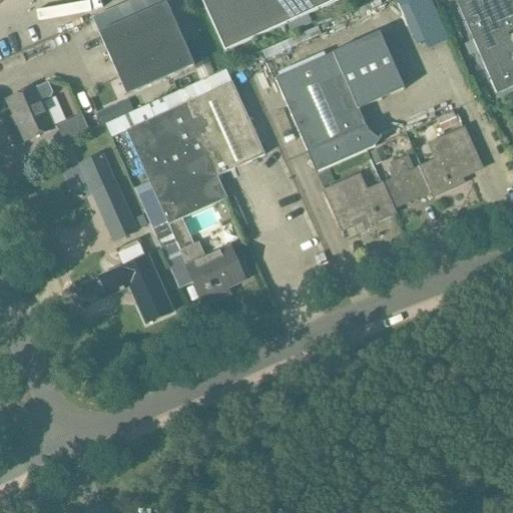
[(200,0),(224,52),(338,0),(200,0)]
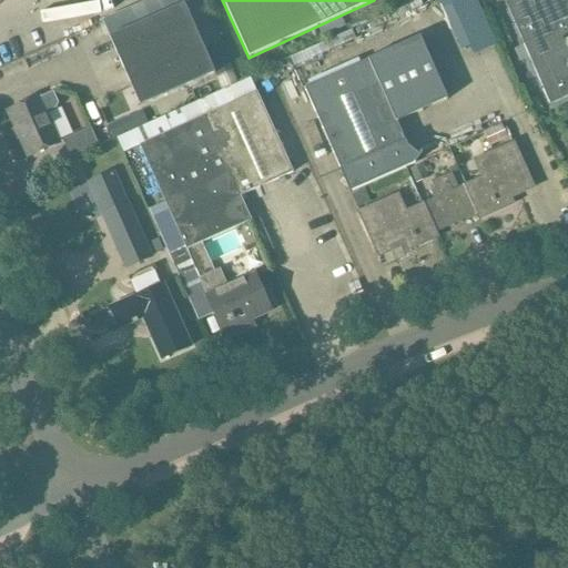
[(439,0),(464,57),(495,43),(476,0),(439,0)]
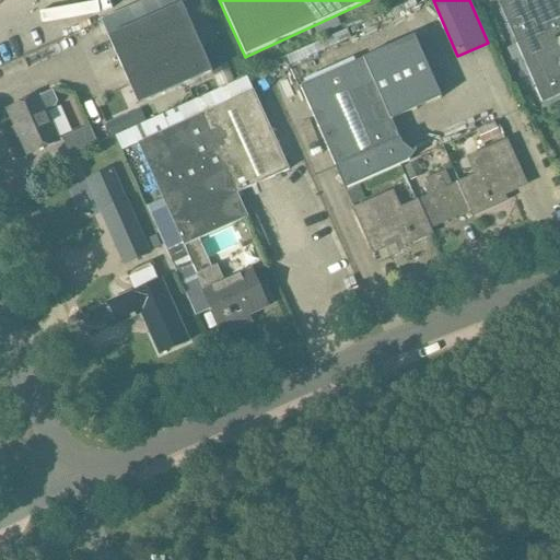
[(559,0),(504,0),(503,1),(499,2),(543,102),(559,93),(559,50),(553,36),(559,31),(559,0)]
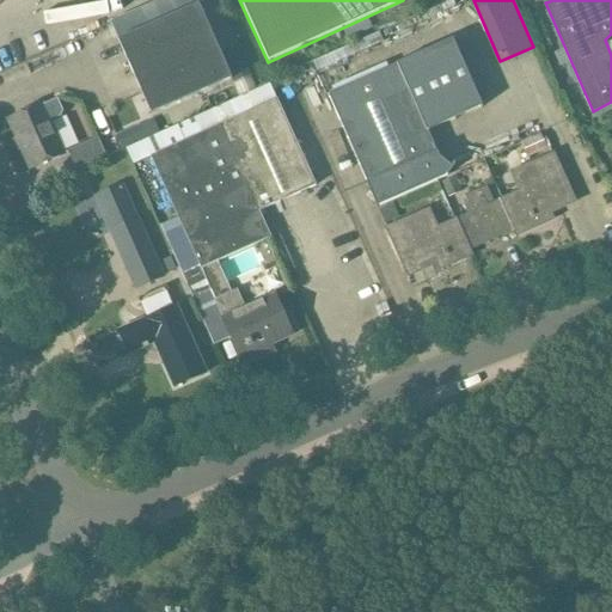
[(234,78),(202,2),(122,38),(154,112),(234,78)]
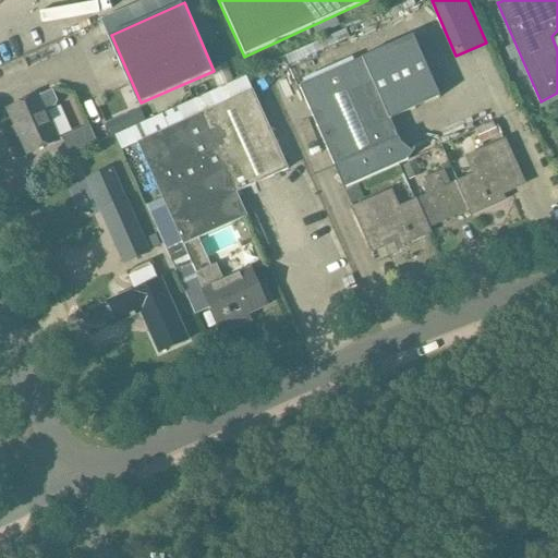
[(440,97),(413,35),(362,57),(299,86),(344,187),(408,159),(390,120),(440,97)]
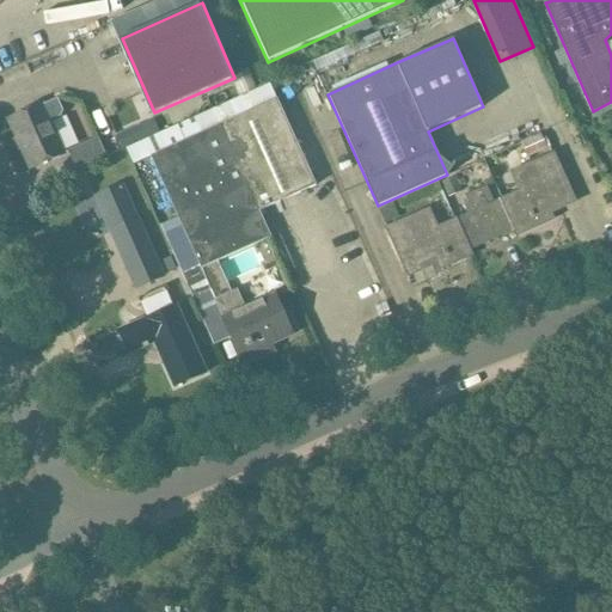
[(63,111),(57,98),(44,103),(12,118),(34,166),(67,152),(53,121),(61,117),(63,111)]
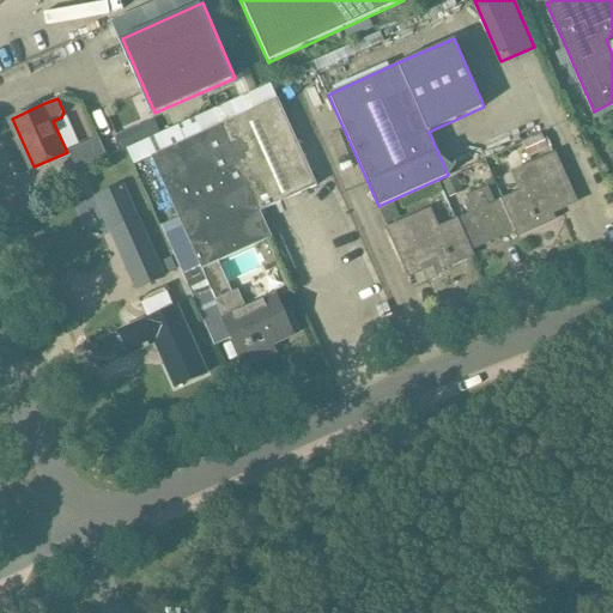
[(277,99),(152,157),(180,218),(183,229),(167,236),(198,307),(214,299),(232,291),(217,261),(272,237),(260,211),(296,194),(315,186),(277,99)]
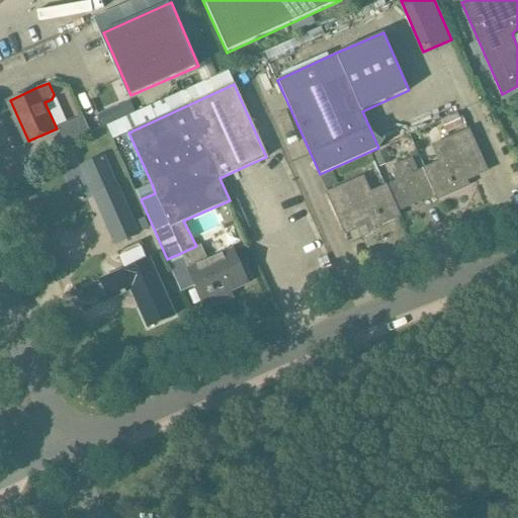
[(463,126),(457,113),(440,120),(446,134),(463,126)]
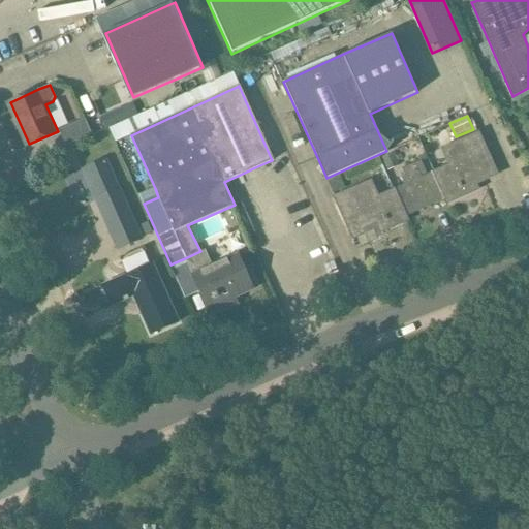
[(92,134),(85,119),(59,130),(66,146),(92,134)]
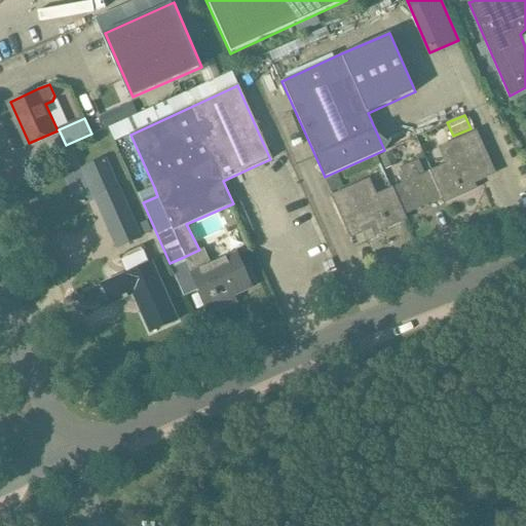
[(430,172),(442,196),(444,201),(474,188),(472,183),(493,173),(476,134),(441,149),(447,164),(430,172)]
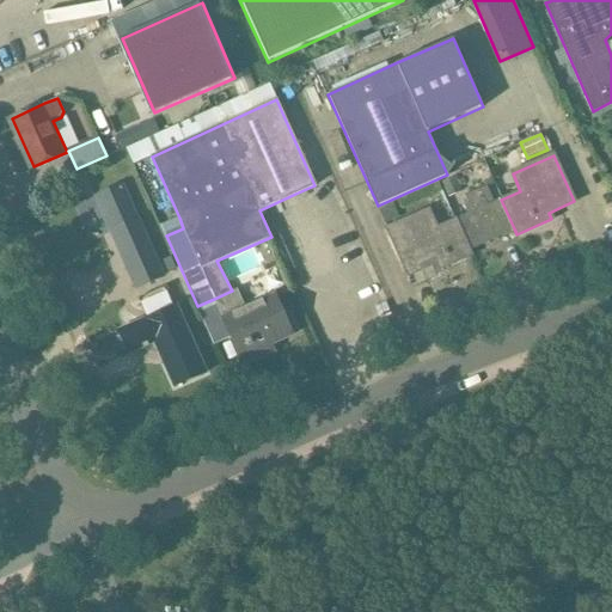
[(463,193),(456,176),(441,182),(448,199),(463,193)]
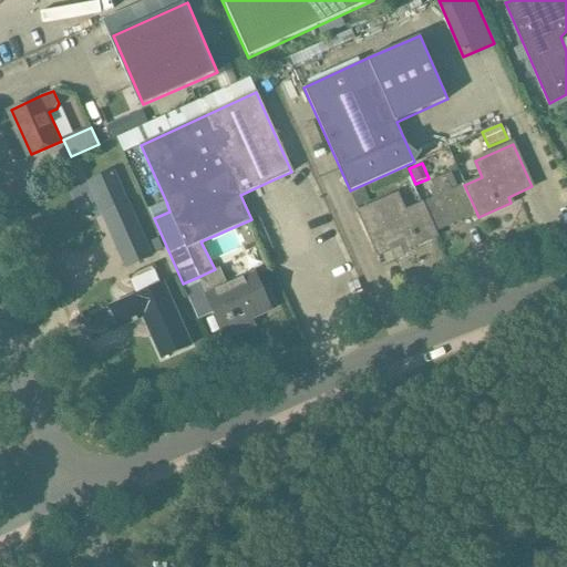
[(113,169),(88,181),(126,267),(151,256),(113,169)]
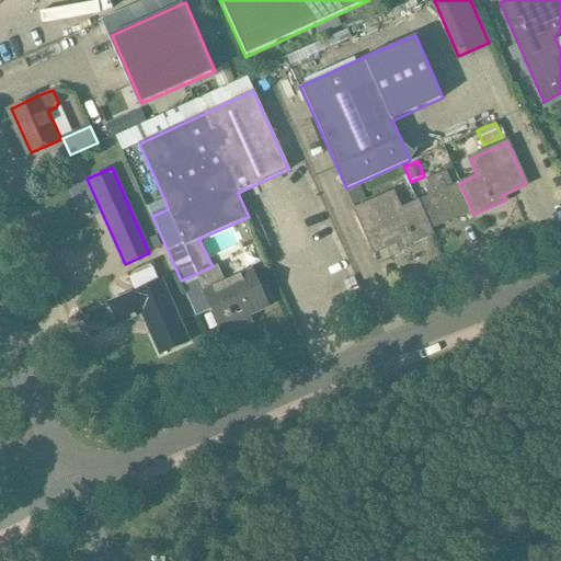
[(419,202),(430,227),(471,209),(459,183),(451,187),(445,173),(428,180),(432,187),(427,190),(431,196),(419,202)]
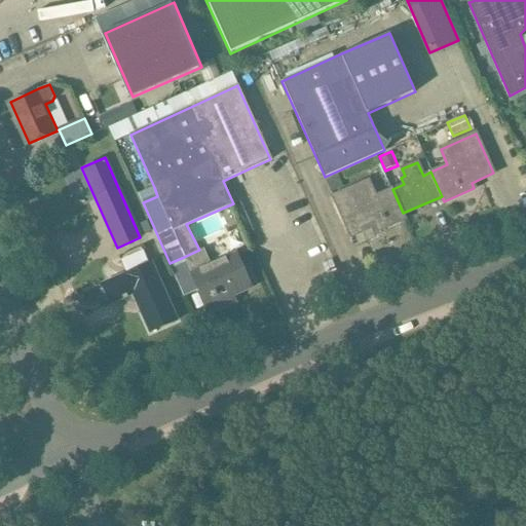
[(344,188),(338,174),(326,179),(332,193),(344,188)]
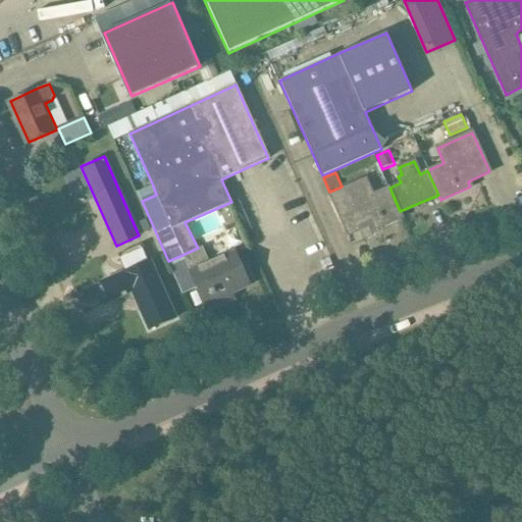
[(402,217),(400,211),(389,188),(372,195),(365,179),(330,195),(348,235),(369,225),(372,230),(402,217)]
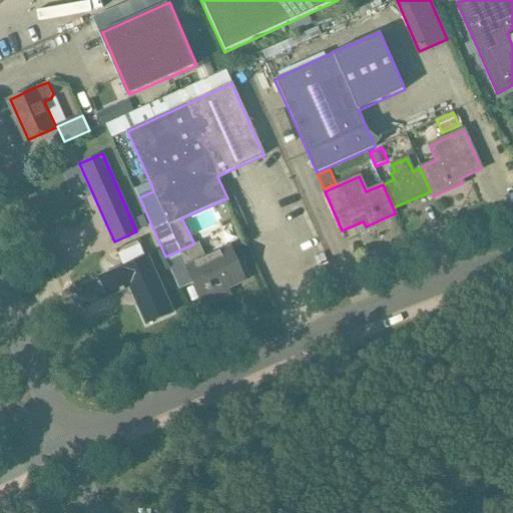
[(198,242),(194,243),(165,257),(179,290),(193,283),(200,300),(251,277),(244,259),(235,263),(229,249),(206,260),(198,242)]
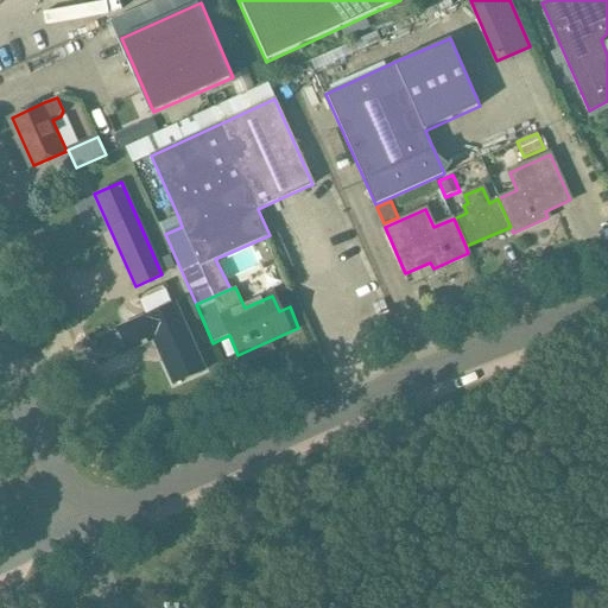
[(175,304),(119,329),(128,350),(154,339),(158,337),(162,343),(165,353),(162,355),(173,384),(203,371),(175,304)]
